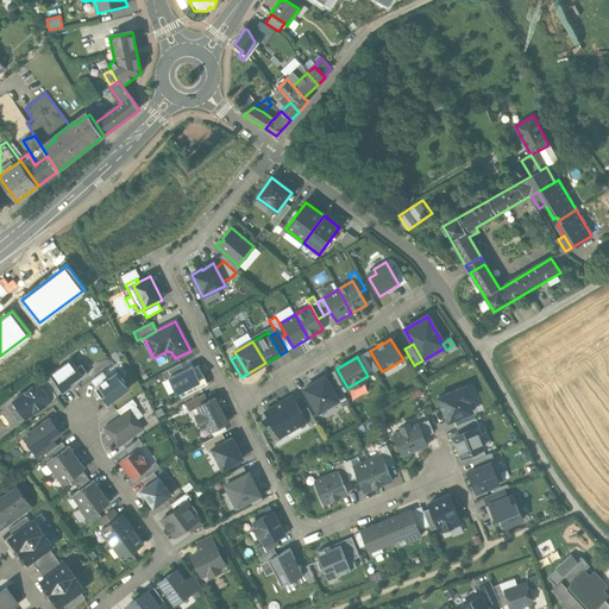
[(71,359),(58,369),(60,370),(70,362),(75,369),(77,368),(71,359)]
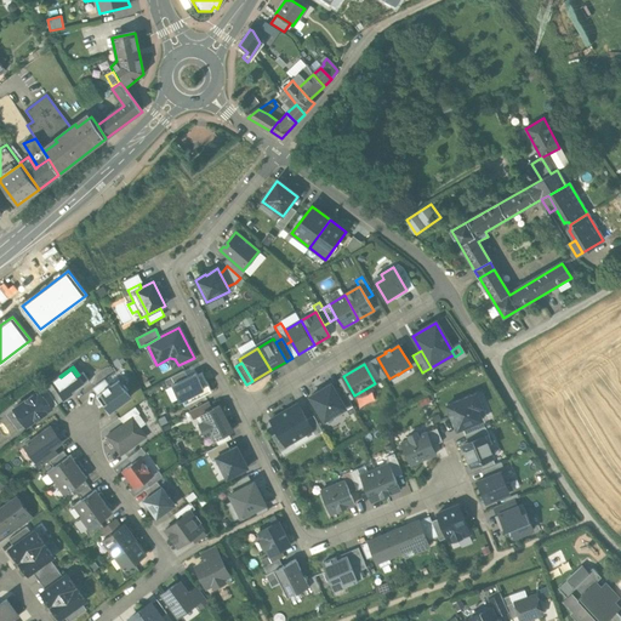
[(61,377),(60,376),(52,382),(63,398),(70,393),(72,394),(90,381),(83,372),(79,375),(77,376),(72,369),(61,377)]
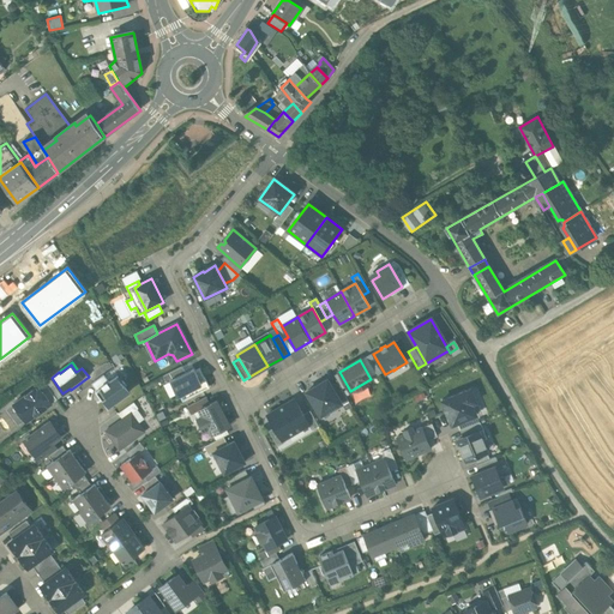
[(182,367),(163,377),(167,383),(172,380),(186,373),(182,367)]
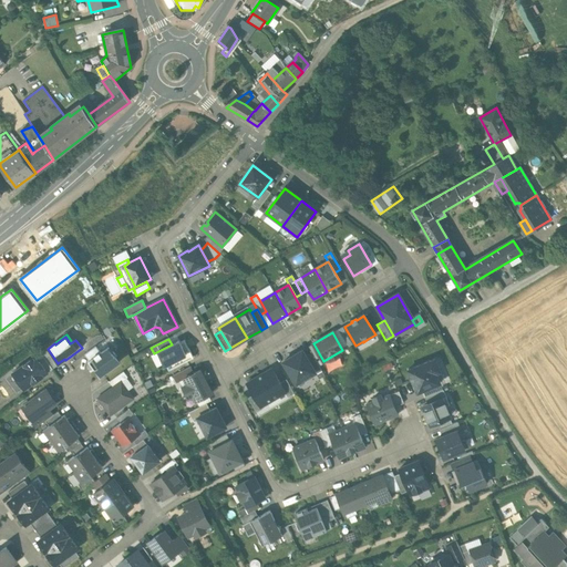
[(172,344),(158,351),(157,352),(164,367),(166,366),(186,354),(184,351),(179,340),(172,344)]
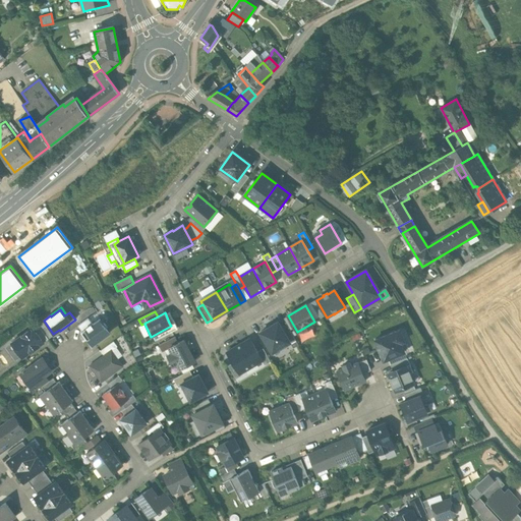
[(81,331),(93,324),(89,317),(77,325),(81,331)]
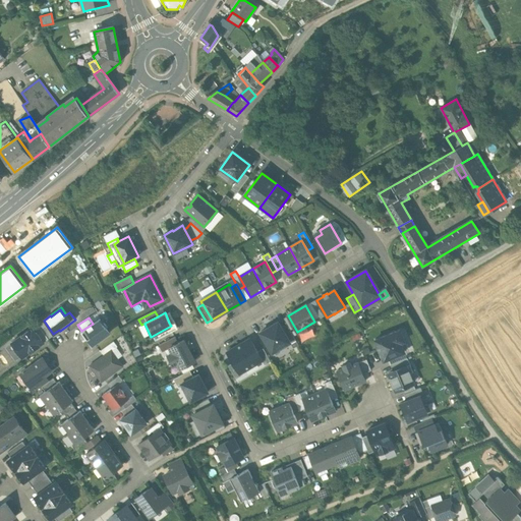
[(89,337),(88,338),(88,340),(92,345),(97,341),(98,342),(103,339),(102,338),(110,333),(106,328),(107,327),(104,323),(103,324),(100,319),(93,324),(81,331),(82,333),(83,332),(84,334),(85,334),(89,337)]
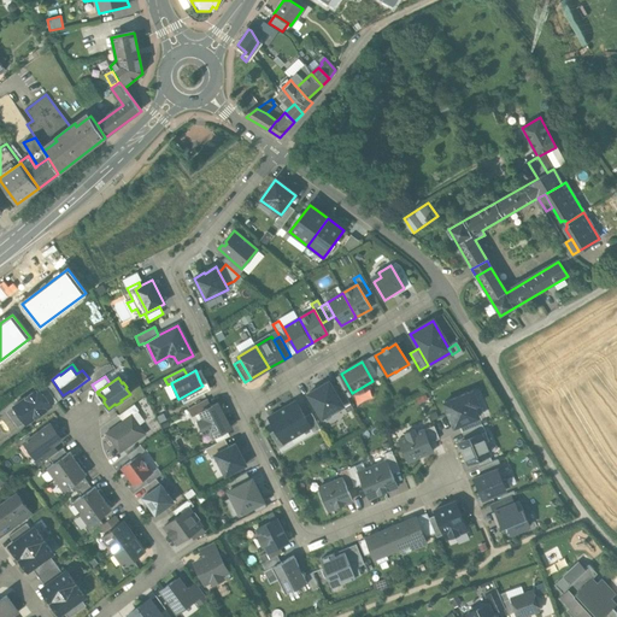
[(63,395),(52,380),(45,383),(58,401),(64,397),(63,395)]
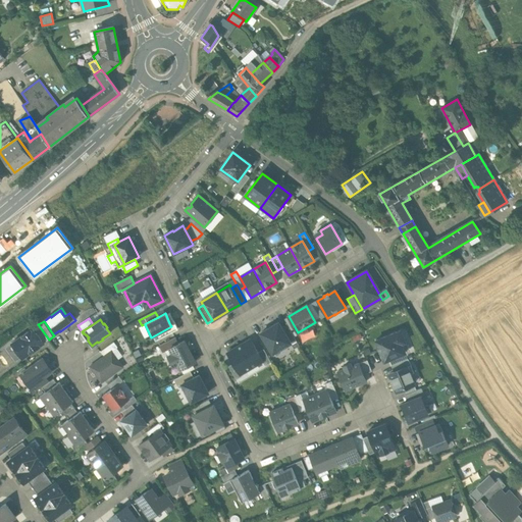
[(178,329),(173,321),(169,323),(171,326),(153,336),(155,342),(178,329)]
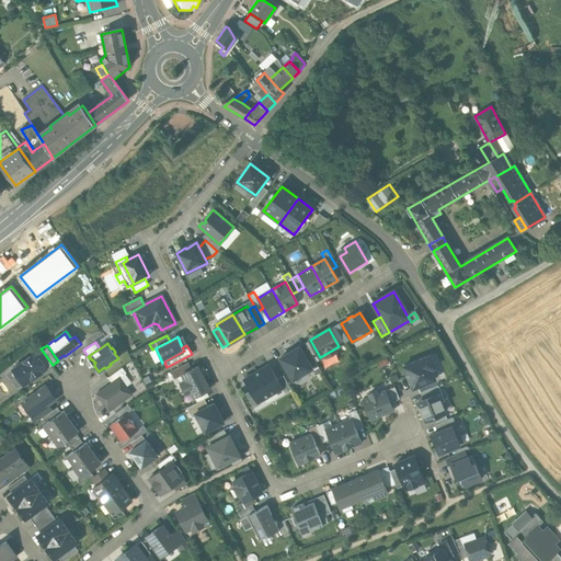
[(299,347),(293,351),(293,350),(292,351),(287,354),(287,353),(286,354),(281,358),(293,380),(299,377),(307,374),(306,373),(312,369),(306,359),(299,347)]
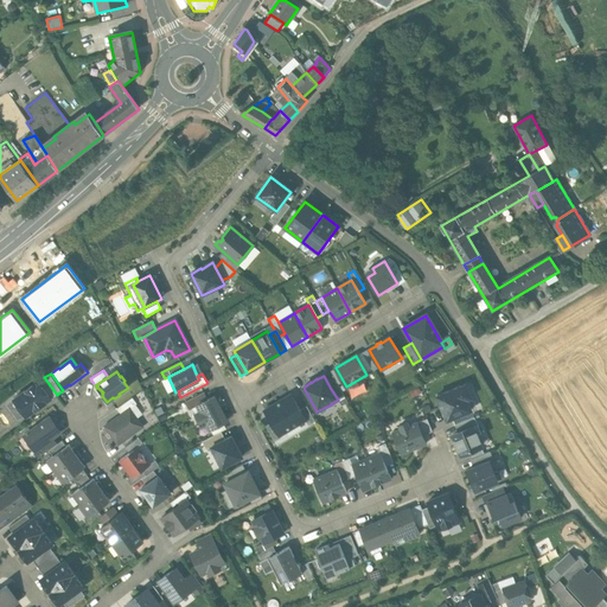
[(51,398),(57,395),(44,377),(38,382),(51,398)]
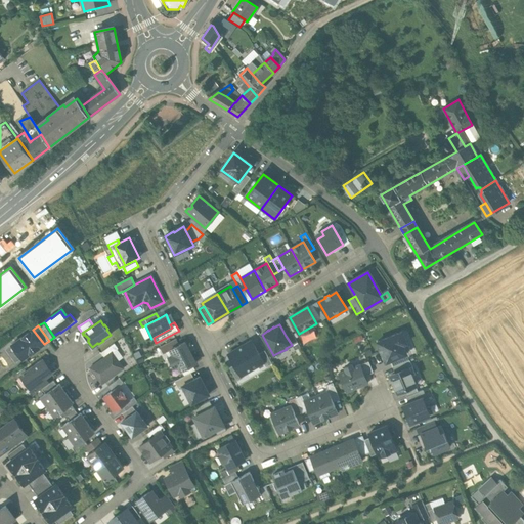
[(44,344),(33,330),(11,345),(23,359),(44,344)]
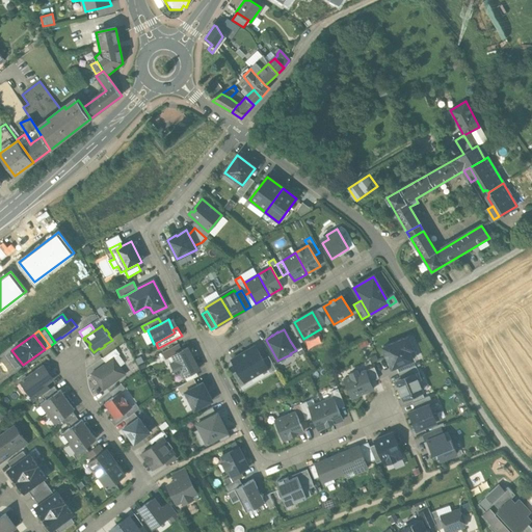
[(413,360),(408,350),(413,348),(407,337),(382,347),(392,368),(413,360)]
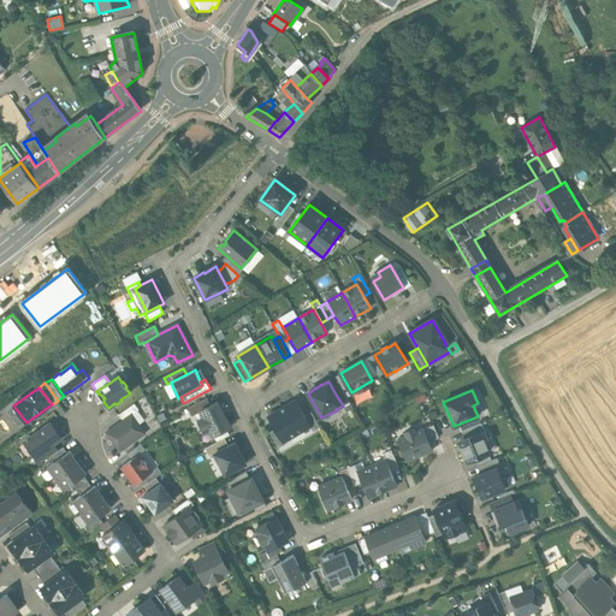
[(353,409),(343,391),(336,395),(343,406),(347,413),(353,409)]
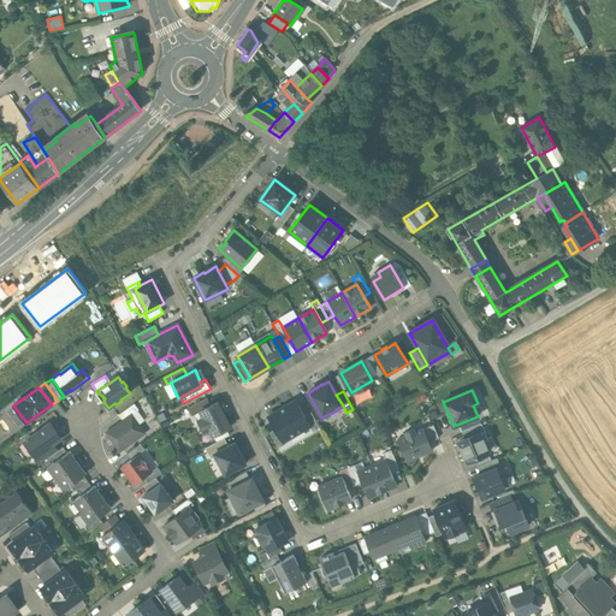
[(207,398),(188,409),(191,416),(201,412),(211,407),(207,398)]
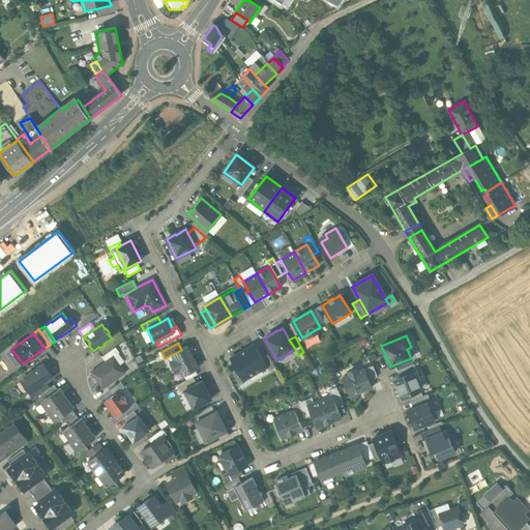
[(262,358),(254,345),(231,358),(235,366),(237,369),(243,380),(244,380),(266,366),(267,366),(262,358)]
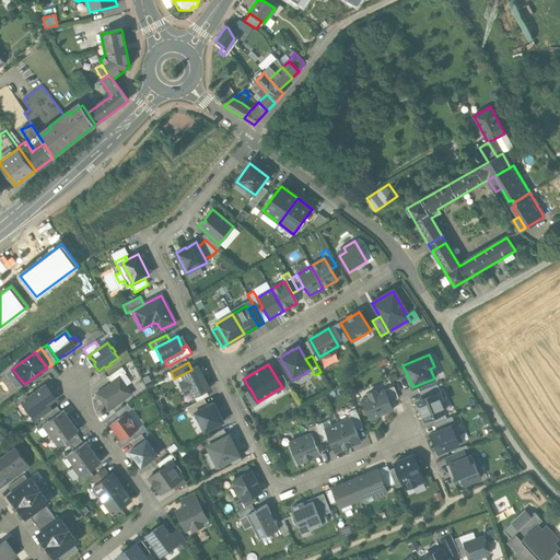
[(191,370),(183,374),(185,380),(181,382),(186,394),(190,391),(194,396),(209,388),(197,366),(191,370)]
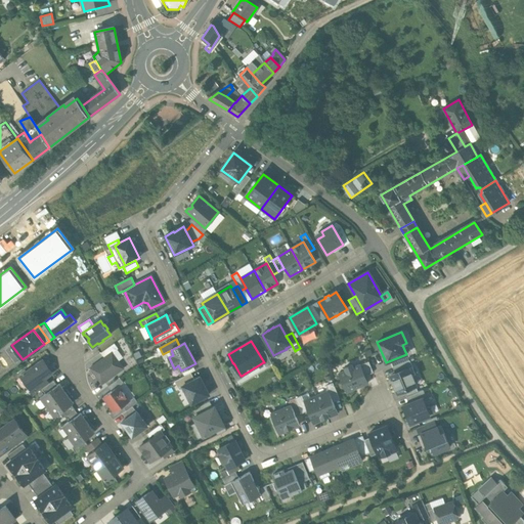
[(272,364),(264,351),(259,354),(264,362),(263,362),(266,367),(272,364)]
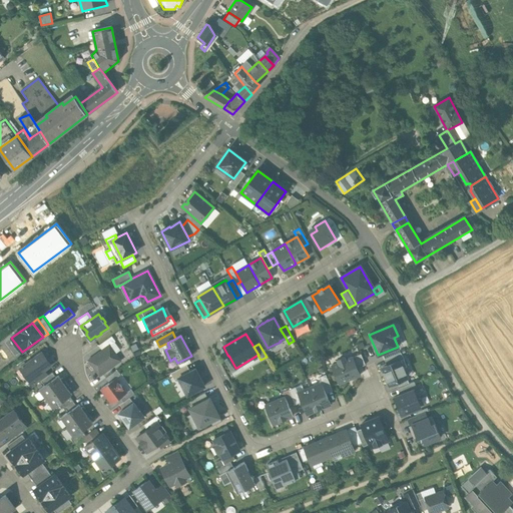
[(109,346),(89,360),(100,375),(119,361),(109,346)]
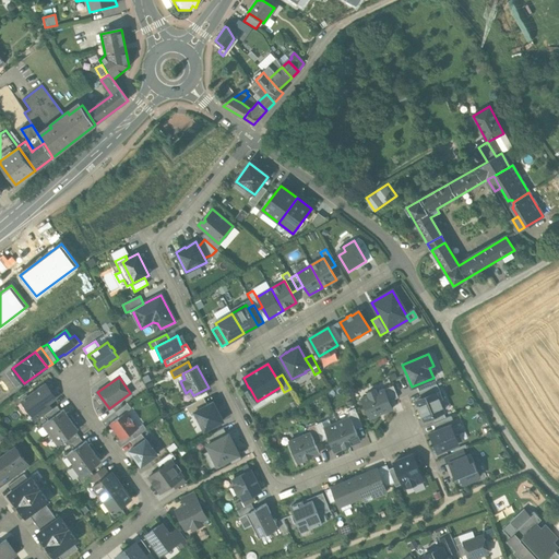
[(22,401),(32,415),(33,414),(47,404),(56,397),(46,384),(22,401)]
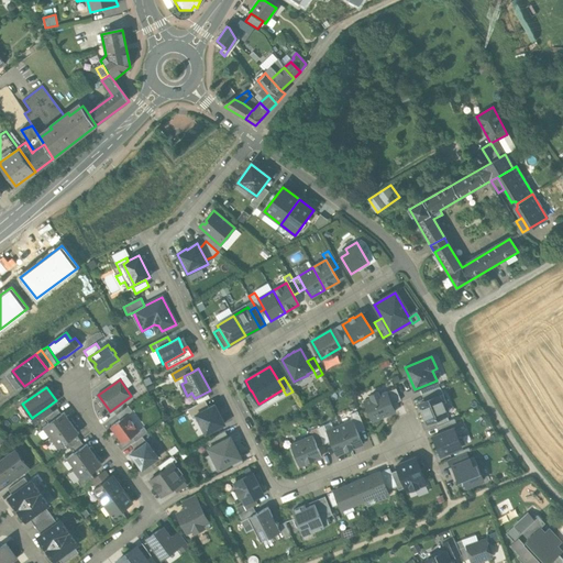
[(440,387),(421,395),(424,401),(439,396),(443,394),(440,387)]
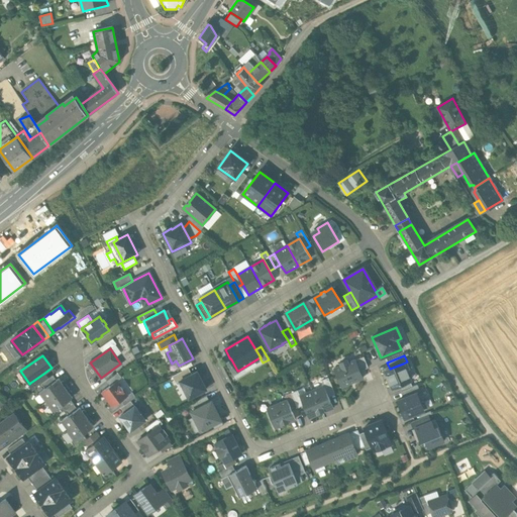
[(368,368),(364,356),(355,360),(359,372),(368,368)]
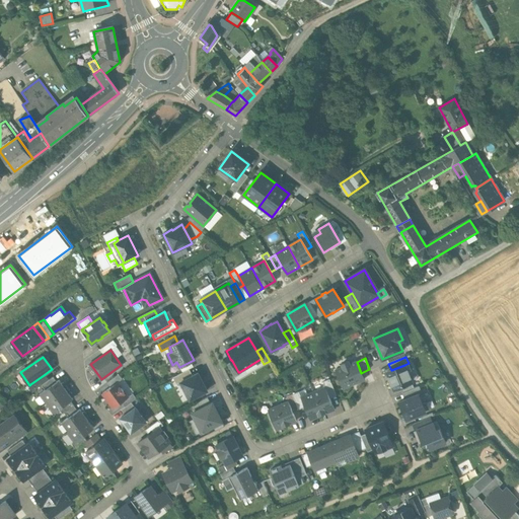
[(238,372),(232,361),(227,365),(234,377),(240,374),(239,372),(238,372)]
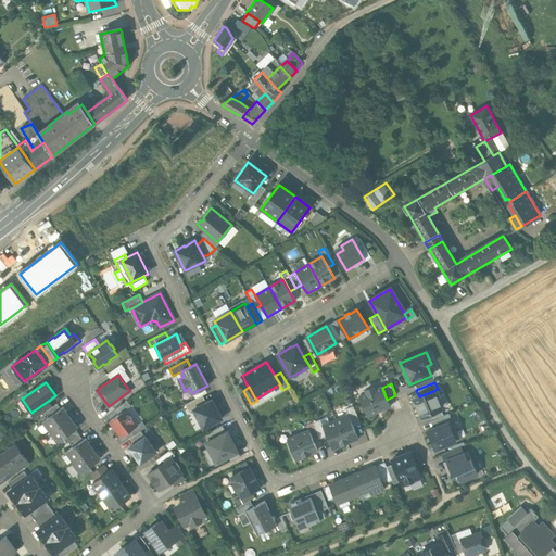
[(373,387),(366,390),(367,393),(359,396),(367,416),(390,406),(387,400),(382,388),(375,390),(373,387)]
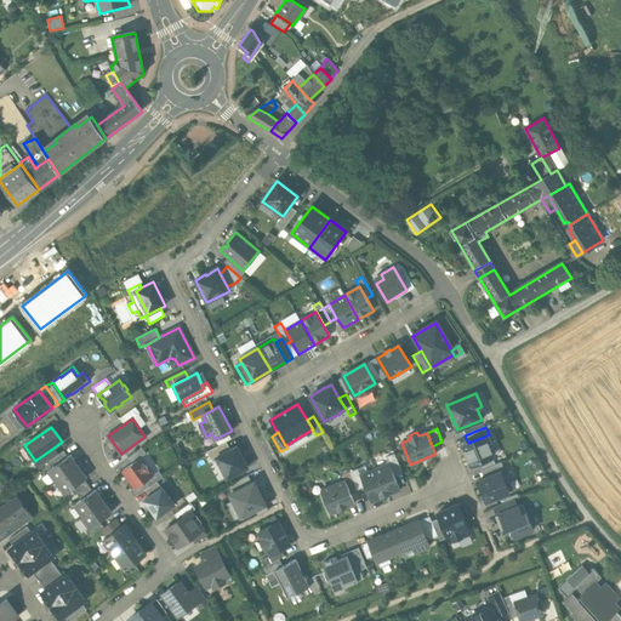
[(468,443),(463,445),(472,465),(478,462),(493,457),(484,437),(468,443)]
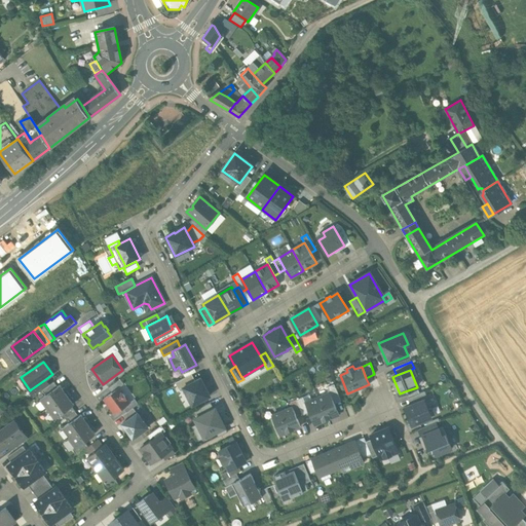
[(191,374),(176,382),(175,383),(179,389),(183,387),(195,381),(191,374)]
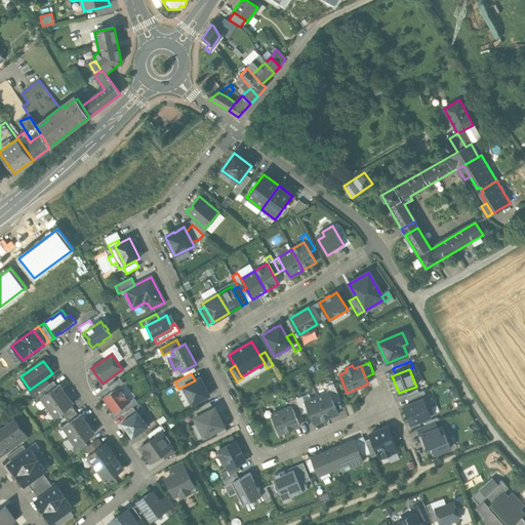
[(195,380),(183,387),(192,404),(209,395),(200,377),(195,380)]
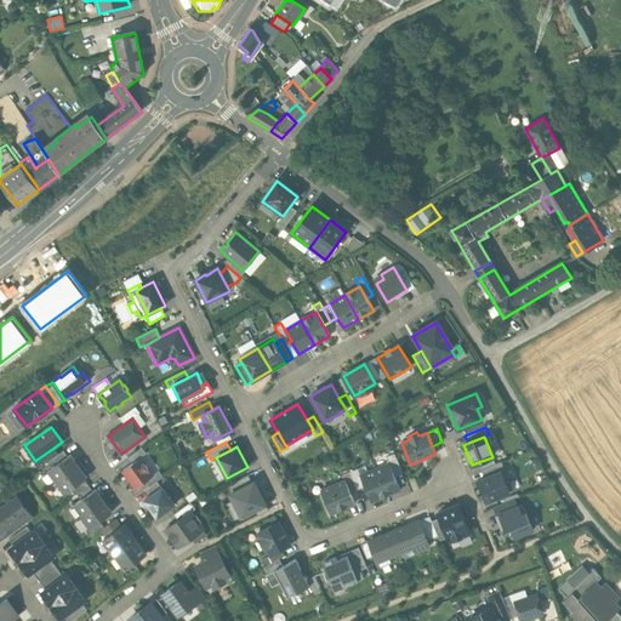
[(132,463),(140,457),(146,454),(142,448),(127,457),(132,463)]
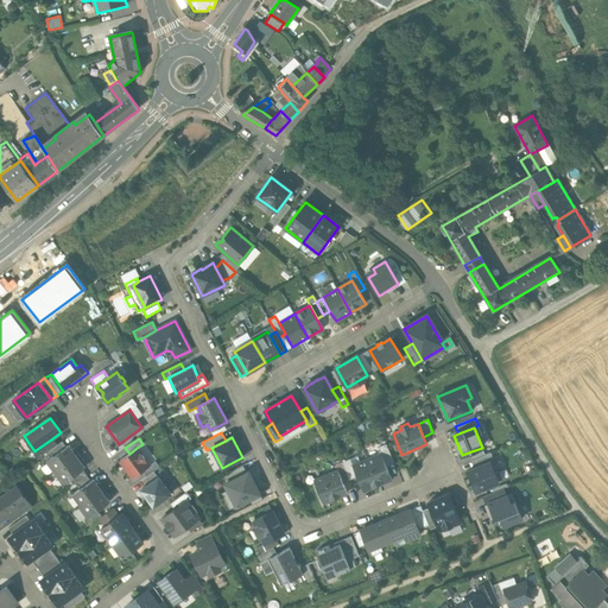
[(51,439),(36,450),(40,457),(49,451),(56,445),(51,439)]
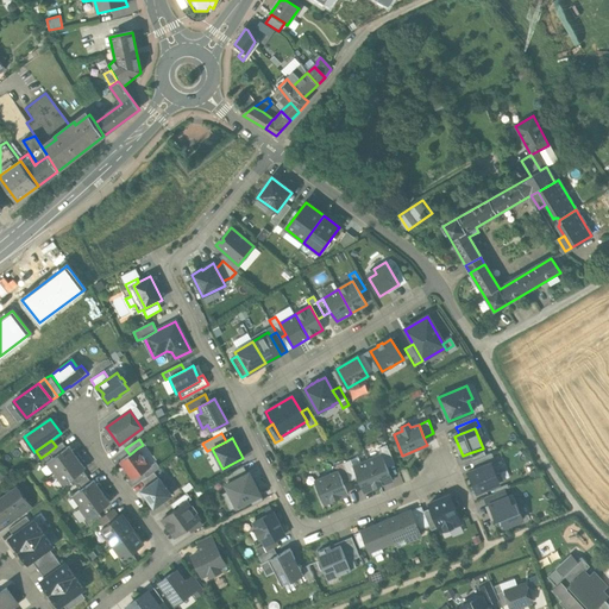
[(56,446),(49,452),(52,458),(67,447),(62,441),(56,446)]
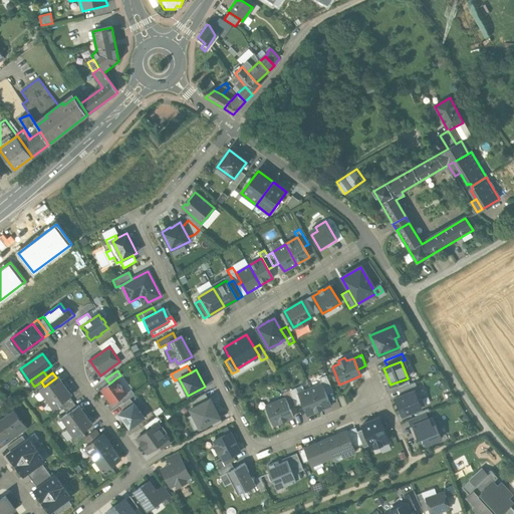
[(333,392),(326,375),(319,377),(322,383),(326,395),(333,392)]
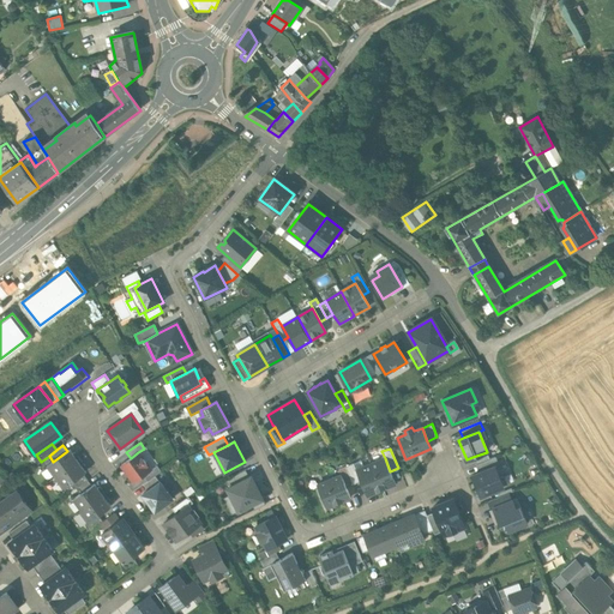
[(70,450),(67,451),(53,462),(46,467),(54,477),(80,459),(74,452),(73,453),(70,450)]
